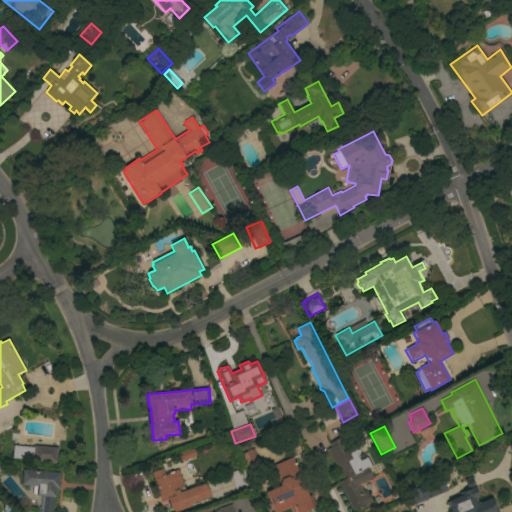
[(327,449),(331,447),(329,443),(343,436),(350,449),(357,445),(360,452),(356,454),(360,461),(367,458),(371,466),(368,468),(373,478),(359,485),(364,493),(366,491),(371,502),(354,511),(339,482),(342,480),(327,449)]
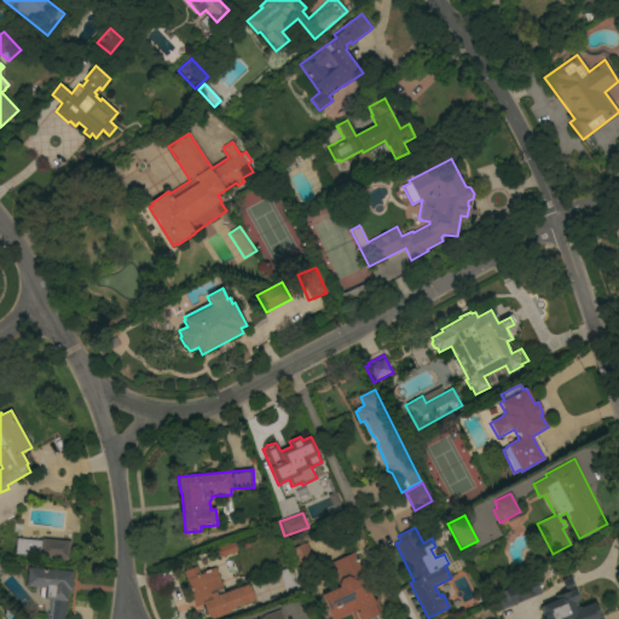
[(69,541),(68,561),(40,559),(40,556),(15,554),(16,539),(41,541),(41,539),(69,541)]
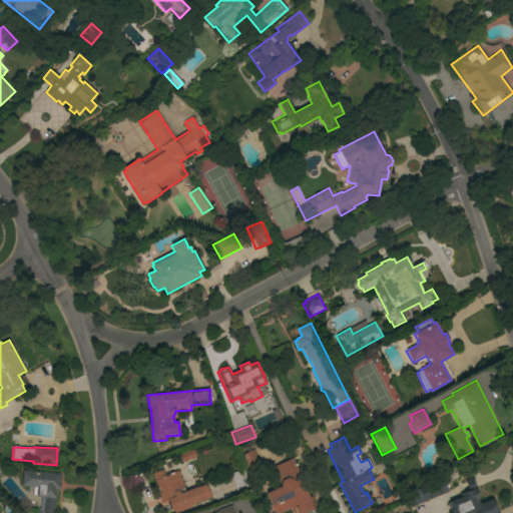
[(181,463),(178,455),(193,449),(196,457),(181,463)]
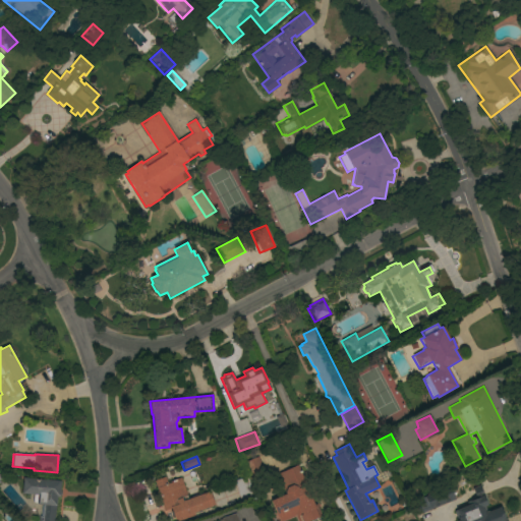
[(297,520),(295,515),(281,520),(278,520),(270,500),(286,494),(277,473),(297,465),(302,476),(304,476),(321,515),(307,520),(297,520)]
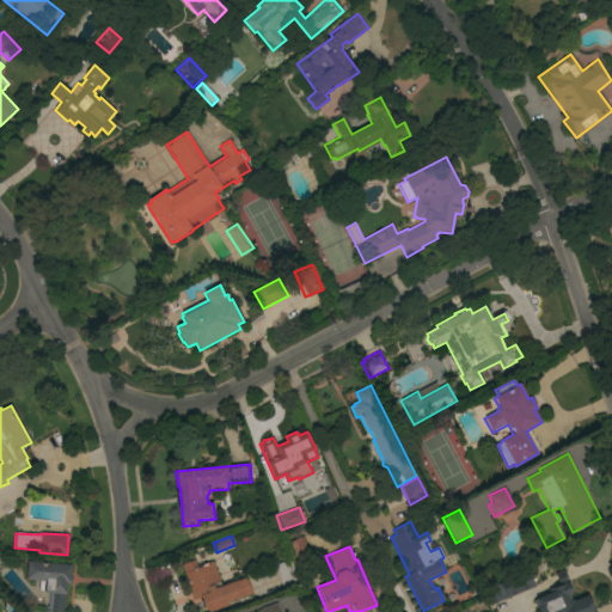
[(72,565),(71,583),(67,583),(66,594),(65,594),(62,611),(46,611),(47,606),(48,606),(49,593),(43,593),(43,591),(38,591),(40,581),(25,580),(28,561),(72,565)]
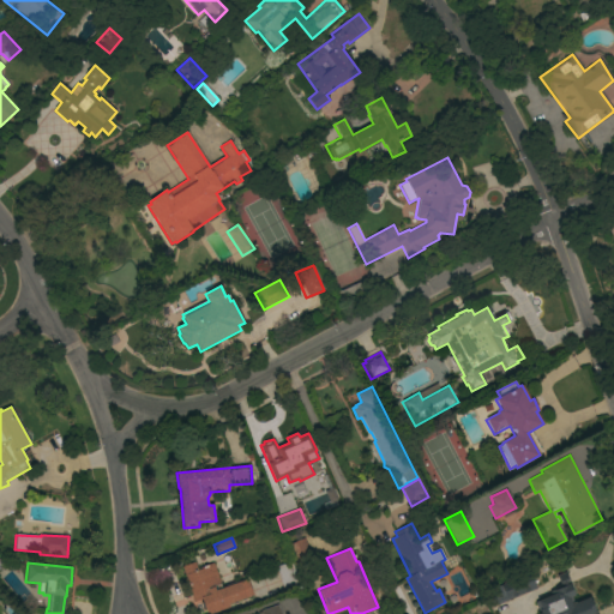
[(229,605),(230,607),(210,613),(209,612),(206,612),(202,599),(193,602),(191,595),(192,595),(182,567),(194,563),(197,570),(214,563),(223,588),(227,587),(227,585),(240,579),(240,582),(247,578),(253,595),(229,605)]
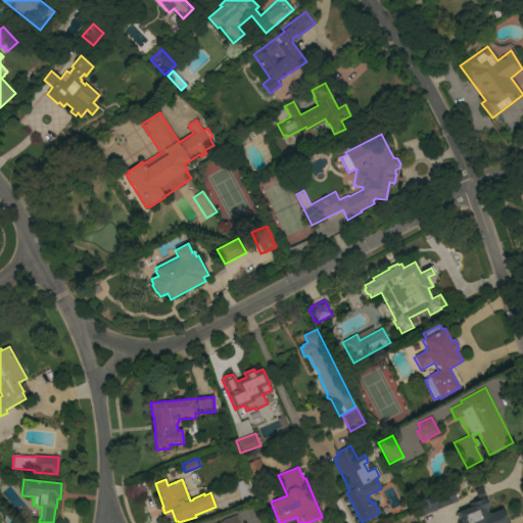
[(255,500),(242,504),(237,489),(235,490),(234,485),(235,485),(235,483),(247,479),(255,500)]
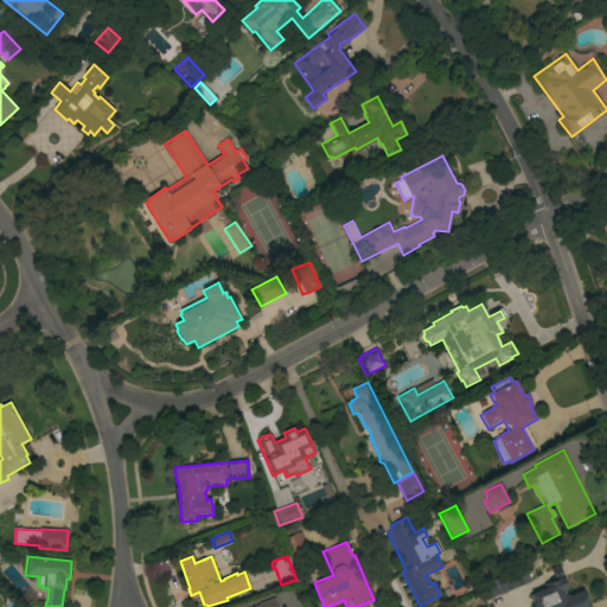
[(487,599),(480,583),(526,563),(534,580),(487,599)]
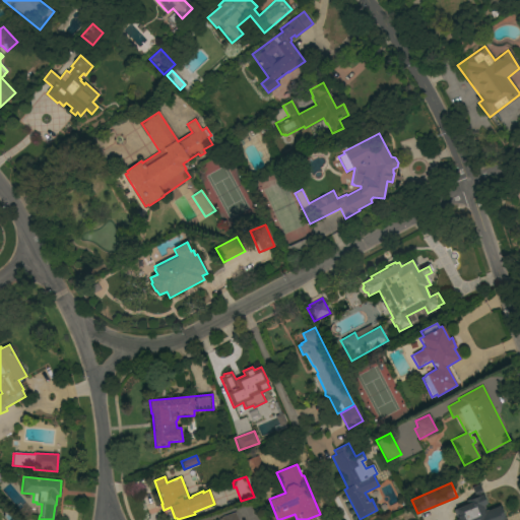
[(484,512),(499,506),(505,519),(501,519),(465,519),(471,517),(469,512),(473,511),(468,501),(478,497),(484,512)]
